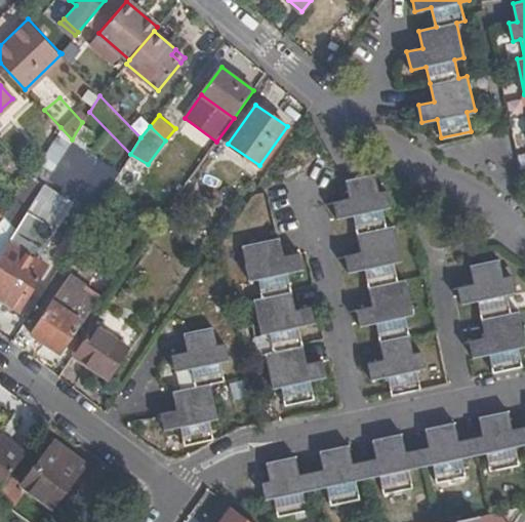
[(61,127),(33,173),(43,184),(72,139),(61,127)]
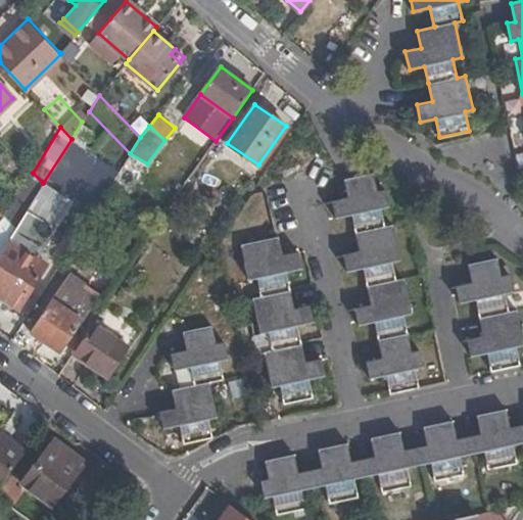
[(131,190),(147,163),(130,153),(112,180),(131,190)]
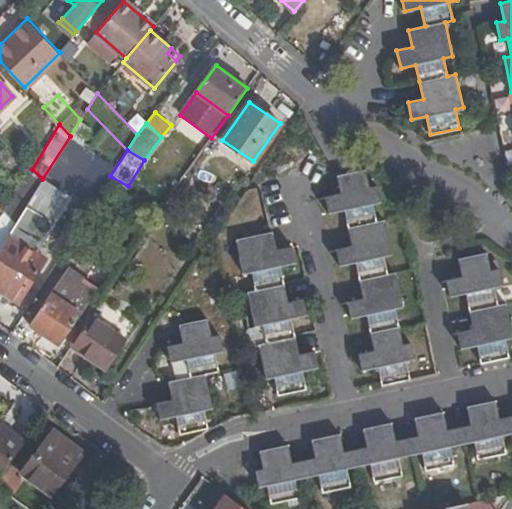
[(29,166),(2,211),(14,223),(42,179),(32,169),(29,166)]
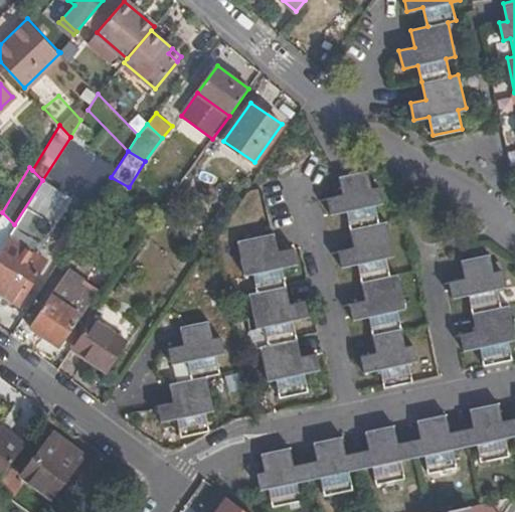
[(327,196),(331,213),(346,210),(349,225),(350,228),(354,245),(338,249),(343,267),(357,264),(361,279),(361,282),(365,298),(350,302),(354,320),(369,317),(372,333),(376,352),(361,355),(365,372),(380,369),(384,386),(412,380),(409,362),(417,361),(413,343),(405,345),(401,326),(398,311),(406,309),(397,273),(390,275),(386,258),(394,256),(386,220),(379,222),(375,204),(383,203),(379,185),(371,187),(368,170),(339,176),(343,193),(327,196)]
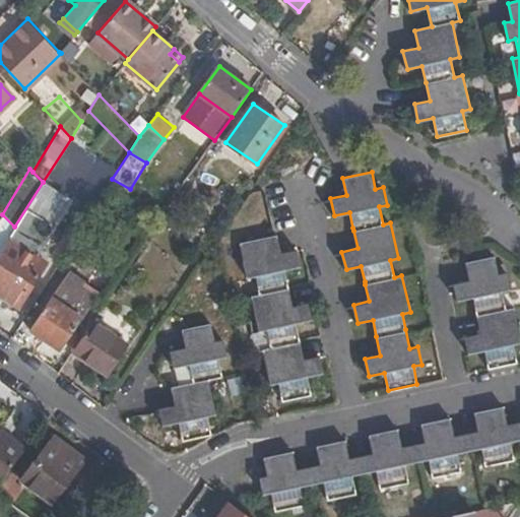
[(259,295),(252,297),(259,331),(267,329),(271,347),(263,348),(270,384),(277,383),(281,402),(311,396),(307,377),(322,374),(319,356),(303,360),(300,341),(299,338),(296,323),(311,319),(308,302),(293,305),(288,287),(288,285),(284,269),(300,266),(297,250),(280,253),(276,235),(241,243),(248,277),(256,275),(259,295)]
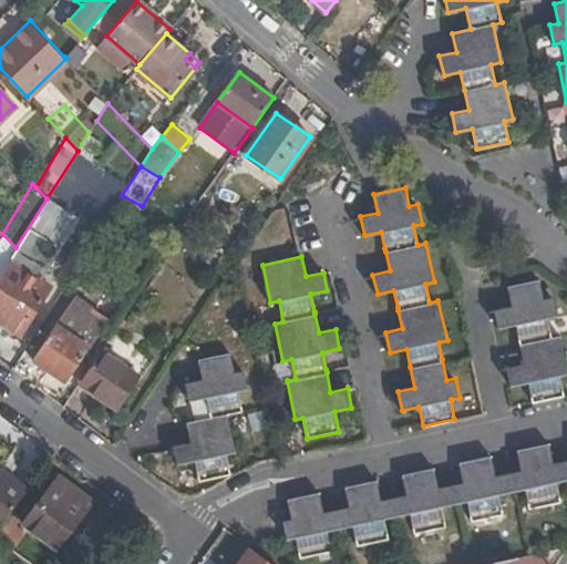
[(51,286),(9,259),(0,273),(0,311),(7,316),(3,321),(21,332),(51,286)]
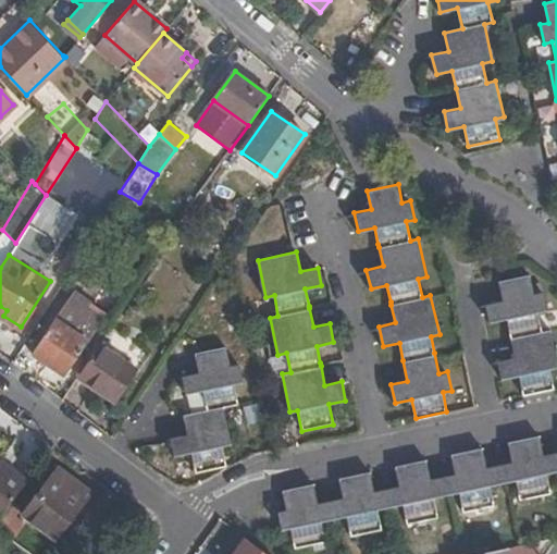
[(498,360),(502,380),(519,376),(523,394),(555,388),(551,369),(556,368),(556,356),(551,329),(542,331),(539,312),(547,310),(543,291),(534,292),(530,274),(498,281),(503,299),(486,304),(490,322),(506,319),(510,339),(515,357),(514,357),(498,360)]
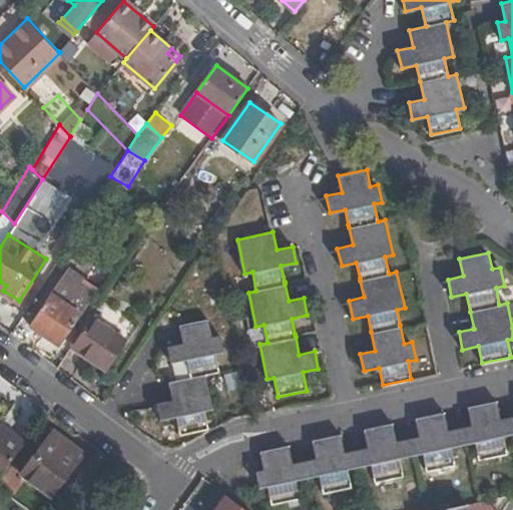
[(51,293),(80,314),(89,302),(59,282),(51,293)]
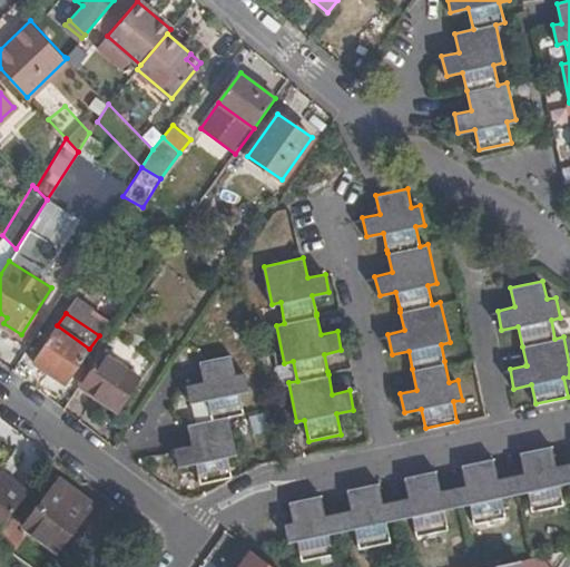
[(89,349),(57,325),(35,360),(67,381),(89,349)]
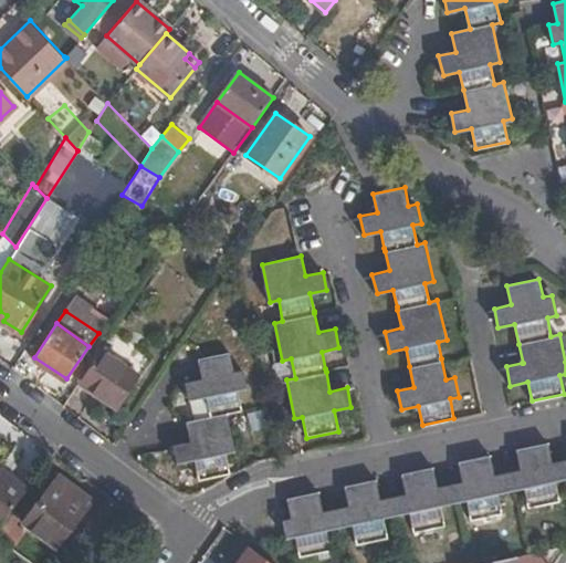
[(140,375),(101,350),(80,383),(118,407),(140,375)]
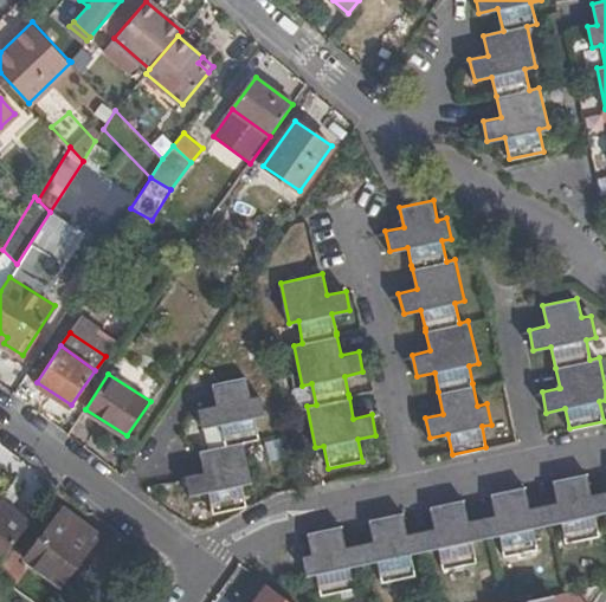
[(225,446),(200,452),(204,471),(186,474),(189,496),(208,491),(213,512),(247,505),(243,484),(251,481),(243,441),(259,438),(255,416),(264,414),(259,394),(250,396),(245,376),(212,383),(217,403),(198,407),(202,428),(221,424),(225,446)]
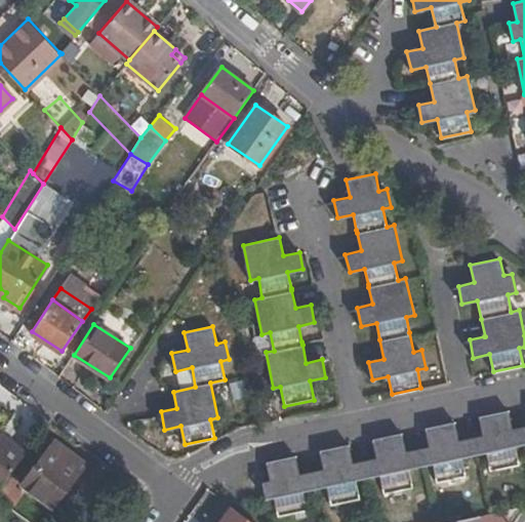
[(524,424),(512,427),(509,410),(480,416),(483,434),(477,435),(458,439),(454,422),(426,428),(430,445),(422,446),(406,449),(402,433),(372,439),(376,456),(369,458),(352,462),(349,444),(320,450),(323,468),(317,469),(299,472),(296,455),(267,462),(271,479),(263,481),(266,497),(274,496),(279,515),(308,509),(304,490),(320,486),(327,485),(331,504),(360,497),(356,479),(373,475),(379,473),(385,492),(414,485),(410,468),(426,464),(434,463),(437,481),(467,475),(461,456),(480,452),(487,450),(491,469),(521,463),(517,444),(524,442),(524,424)]
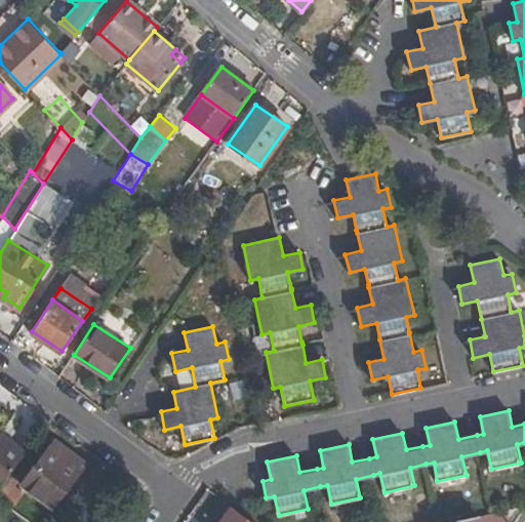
[(0,485),(25,453),(0,434),(0,485)]
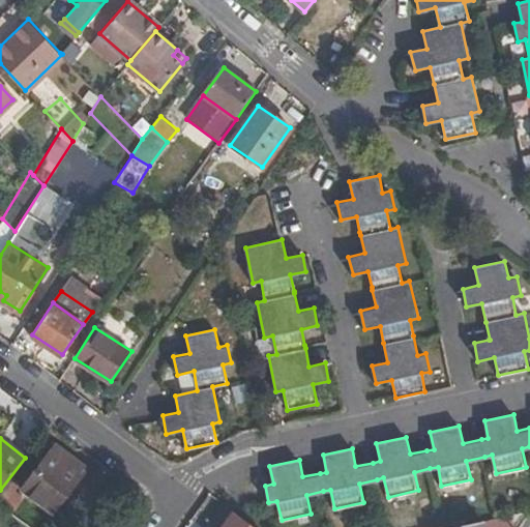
[(55,445),(23,488),(52,509),(77,477),(64,467),(71,458),(55,445)]
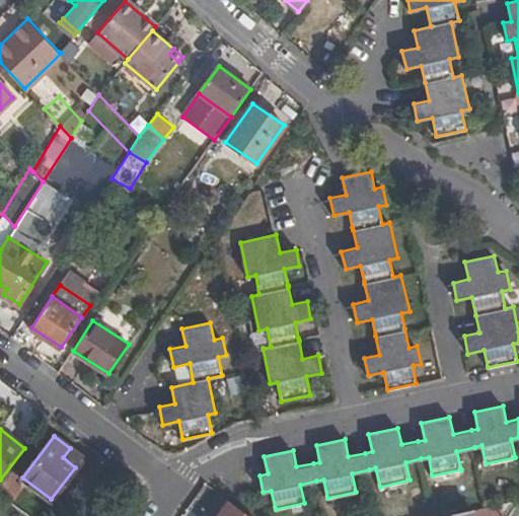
[(12,469),(0,485),(0,490),(12,499),(21,487),(12,480),(17,473),(12,469)]
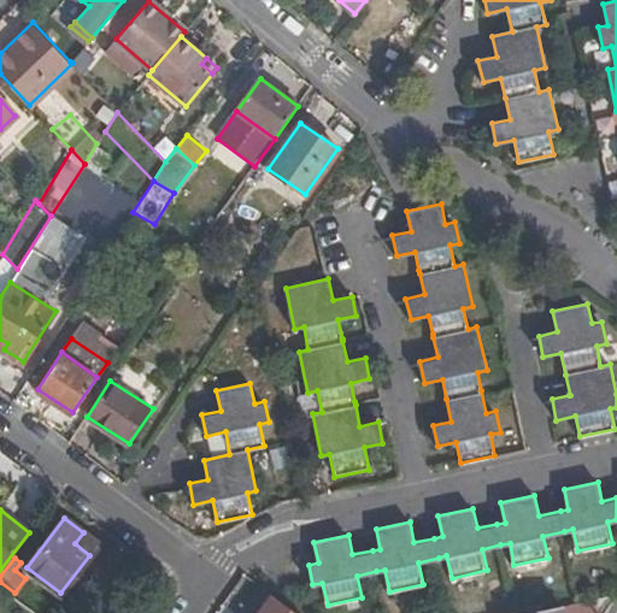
[(564,603),(565,612),(601,612),(599,596),(564,603)]
